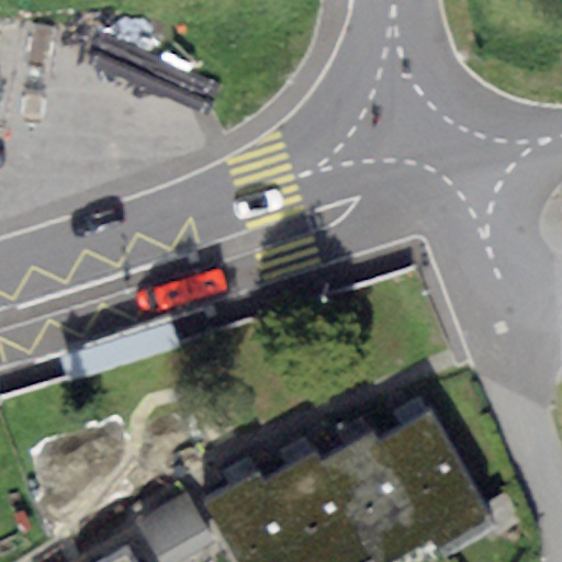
[(430,416),(380,444),(434,540),(438,550),(489,523),(430,416)]
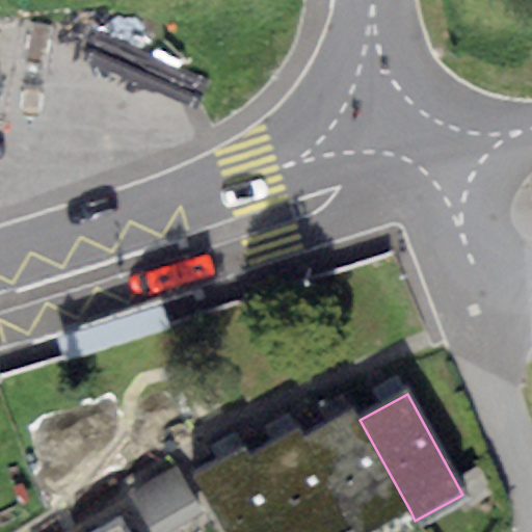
[(372,531),(410,511),(360,420),(353,409),(306,435),(357,529),(358,531),(372,531)]
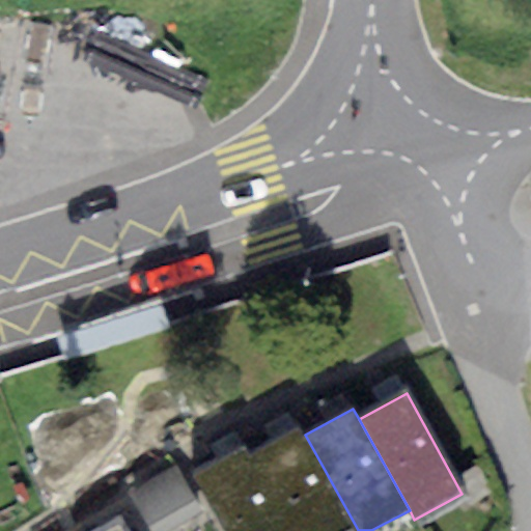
[(351,530),(357,528),(305,435),(301,426),(250,454),(292,530),(351,530)]
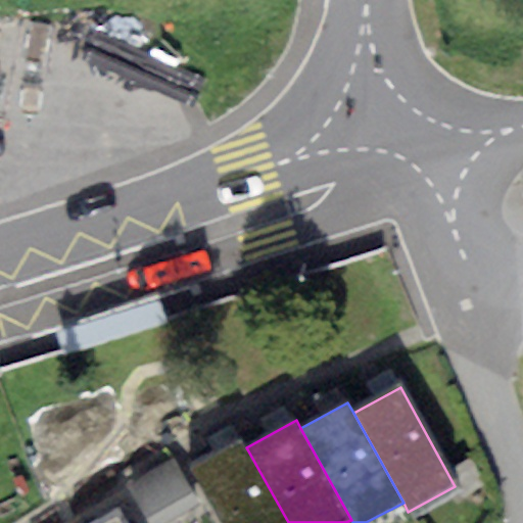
[(288,522),(246,447),(241,438),(192,466),(224,522),(288,522)]
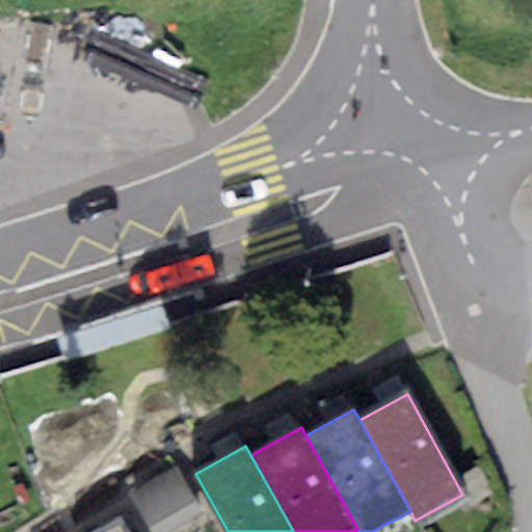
[(176,467),(132,491),(155,531),(169,531),(203,514),(176,467)]
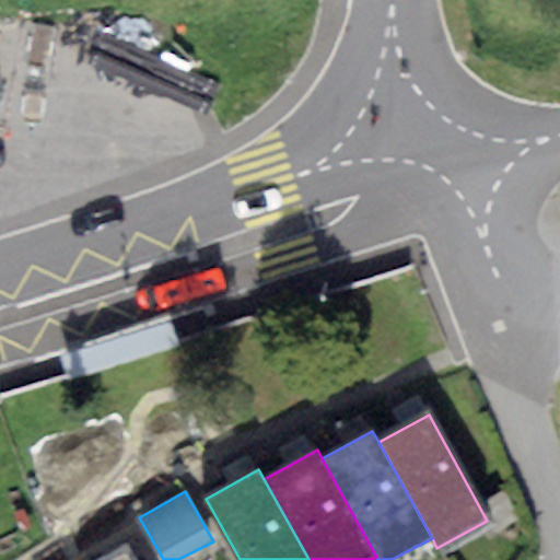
[(132,559),(128,550),(111,559),(132,559)]
